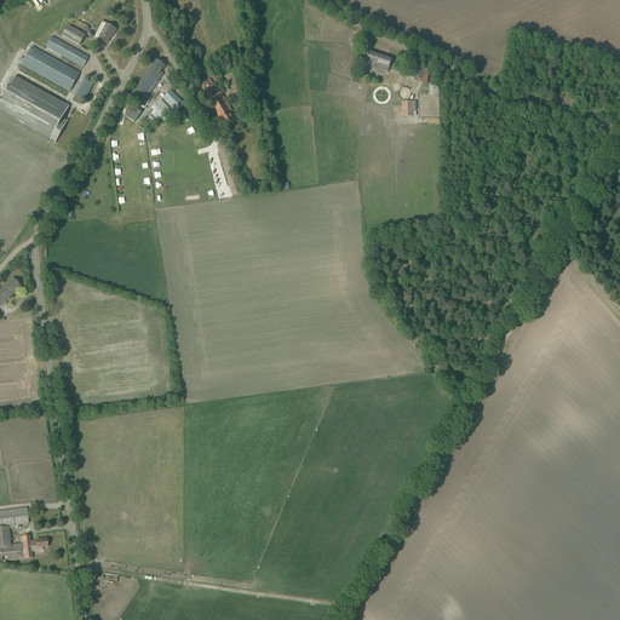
[(116,29),(112,27),(107,24),(98,39),(107,44),(113,34),(114,35),(116,29)]
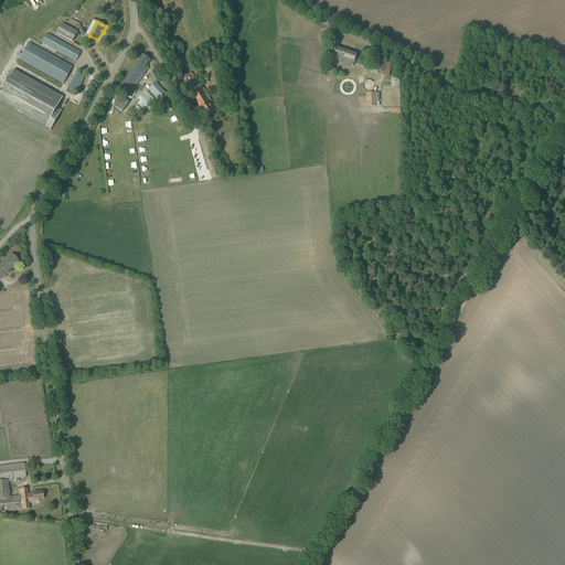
[(77,33),(62,24),(56,33),(73,42),(77,33)]
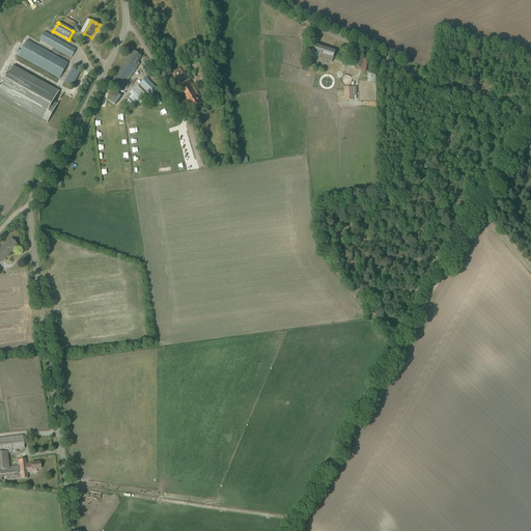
[(76,50),(52,35),(45,31),(39,39),(47,45),(72,58),(76,50)]
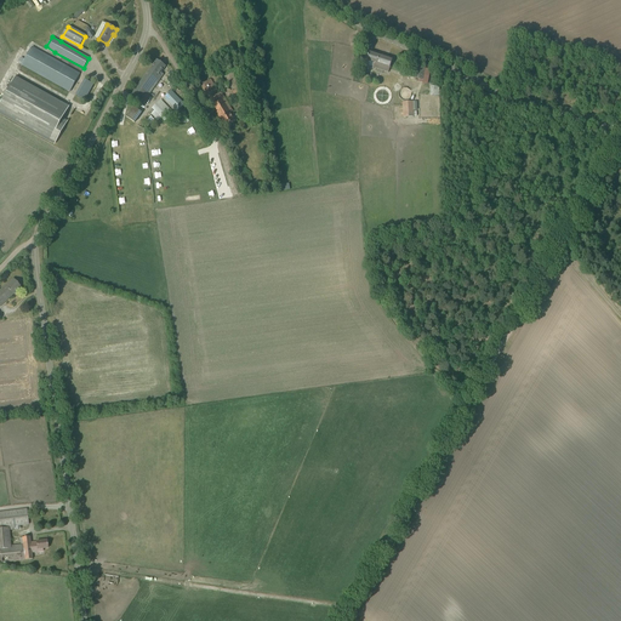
[(22,66),(62,87),(69,92),(80,74),(32,47),(22,66)]
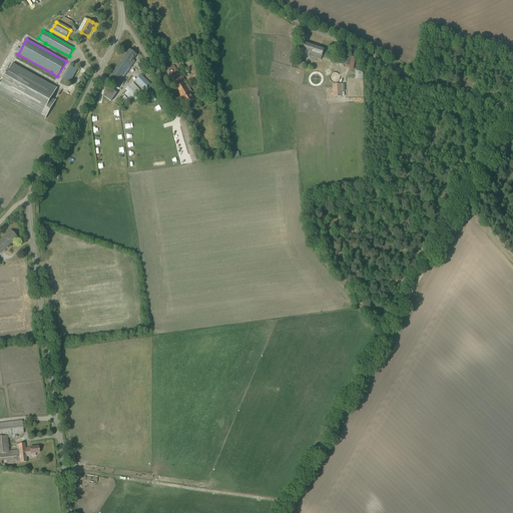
[(322,57),(325,49),(306,42),(303,50),(310,52),(309,56),(321,60),(322,57)]
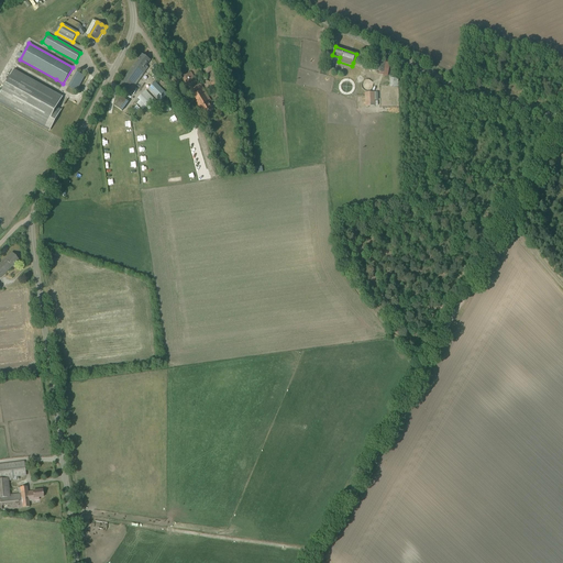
[(174,48),(168,54),(172,57),(177,52),(174,48)]
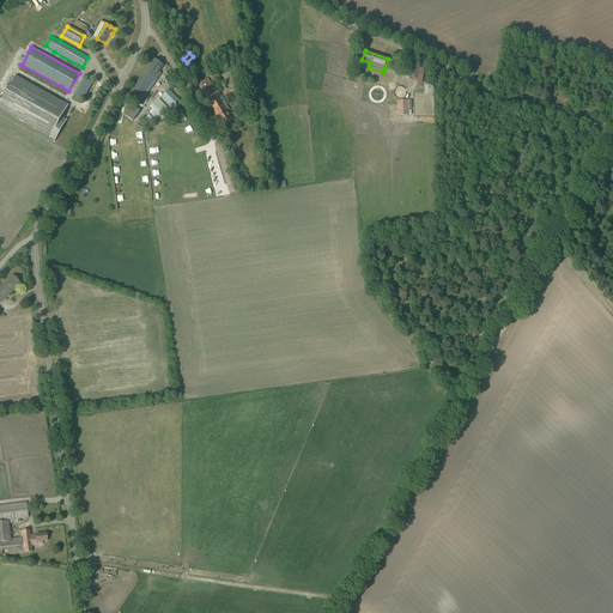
[(155,60),(135,86),(129,93),(141,102),(162,74),(159,72),(163,66),(155,60)]
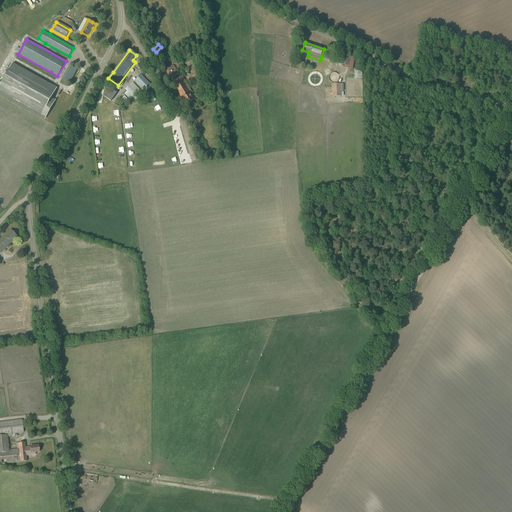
[(349,66),(350,57),(338,55),(338,58),(343,59),(342,65),(349,66)]
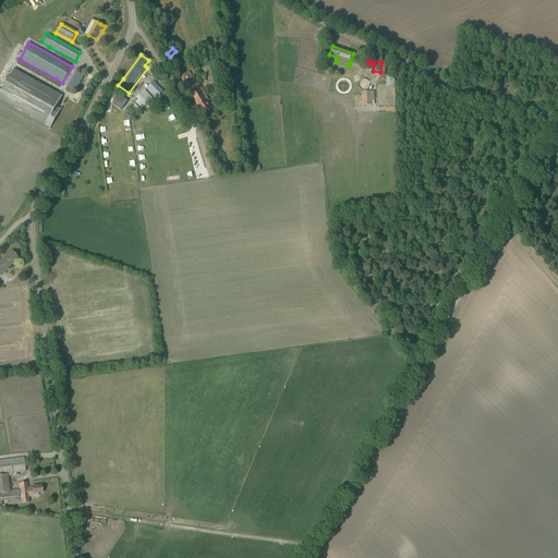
[(61,96),(13,69),(0,93),(0,102),(48,130),(58,112),(53,110),(61,96)]
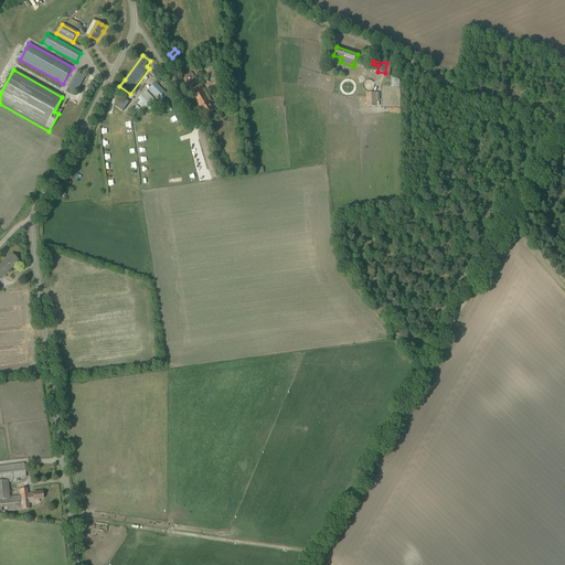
[(77,92),(83,80),(85,76),(77,73),(70,87),(77,92)]
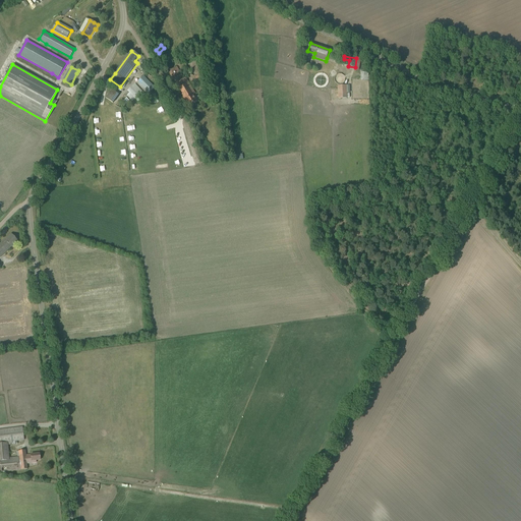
[(176,67),(173,69),(169,71),(176,83),(184,79),(176,67)]
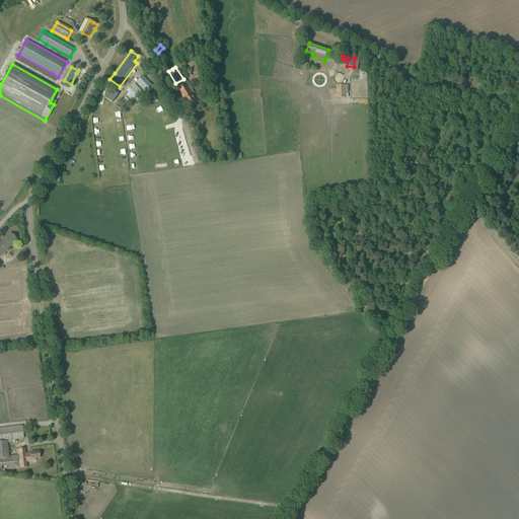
[(148,93),(154,87),(143,76),(137,81),(148,93)]
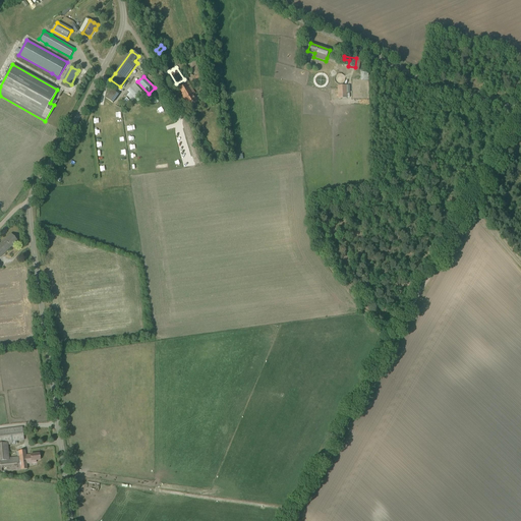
[(146,96),(138,88),(134,83),(127,91),(130,94),(128,97),(131,101),(134,98),(138,102),(146,96)]
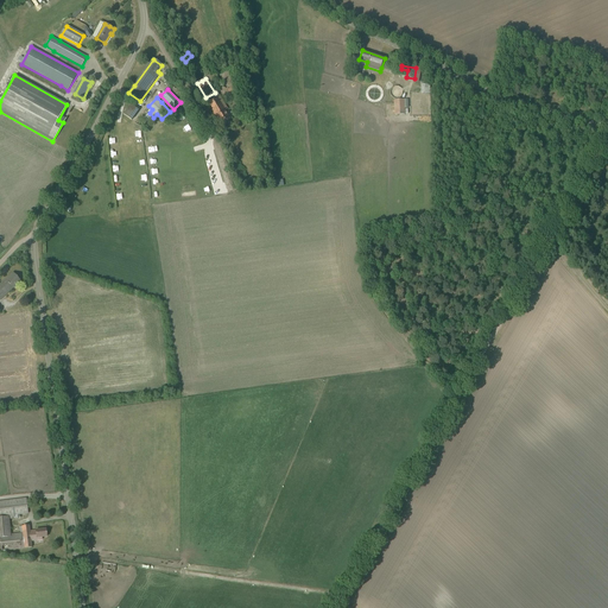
[(226,111),(217,97),(208,103),(221,125),(230,120),(225,111),(226,111)]
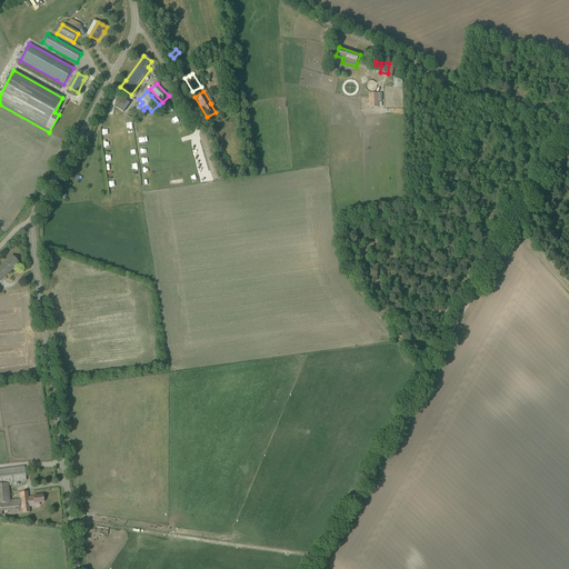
[(122,97),(116,107),(126,112),(131,102),(122,97)]
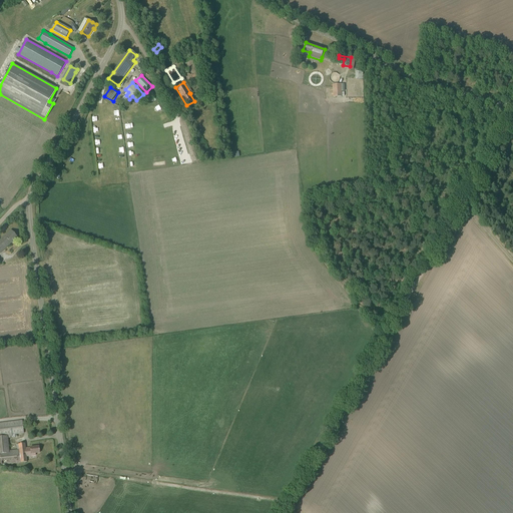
[(0,252),(13,240),(16,237),(10,230),(0,240),(0,252)]
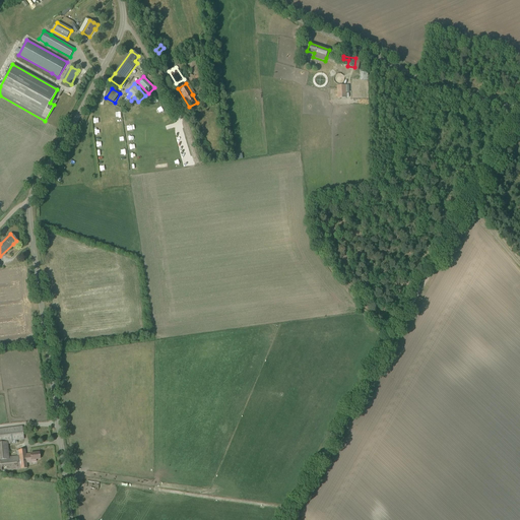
[(22,427),(0,429),(0,471),(1,471),(20,469),(26,468),(26,463),(36,462),(36,459),(40,459),(39,452),(30,453),(30,454),(25,455),(24,450),(17,450),(17,456),(9,457),(7,442),(23,440),(22,427)]
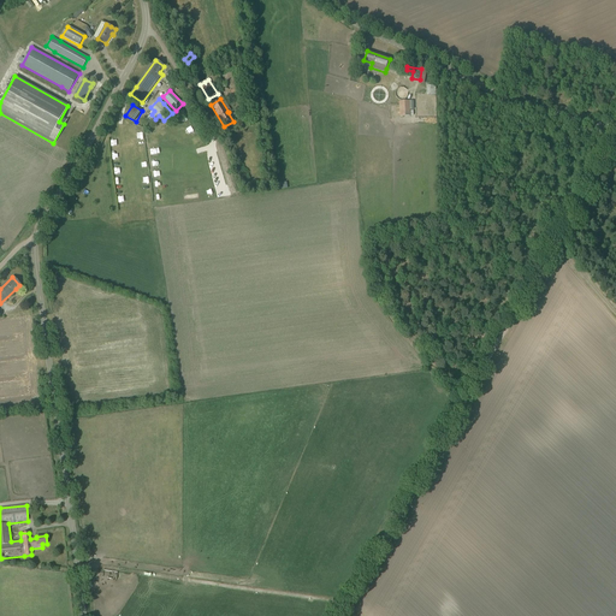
[(118,580),(119,572),(104,569),(102,578),(118,580)]
